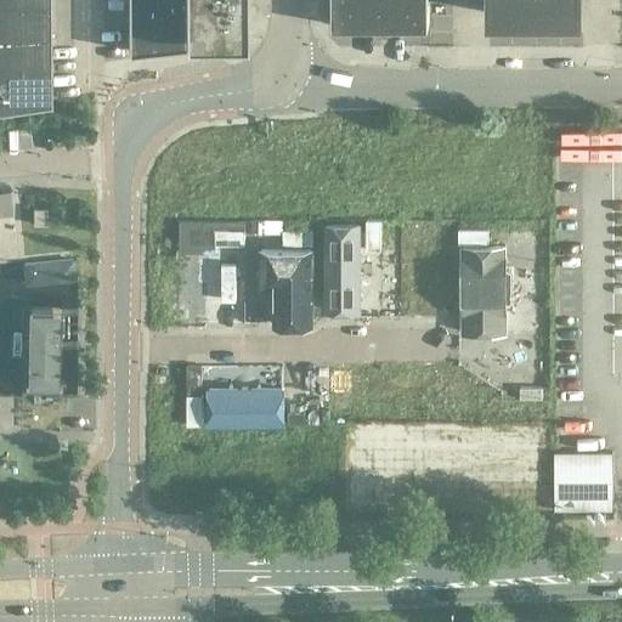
[(246,0),(128,0),(129,52),(246,39),(246,0)]
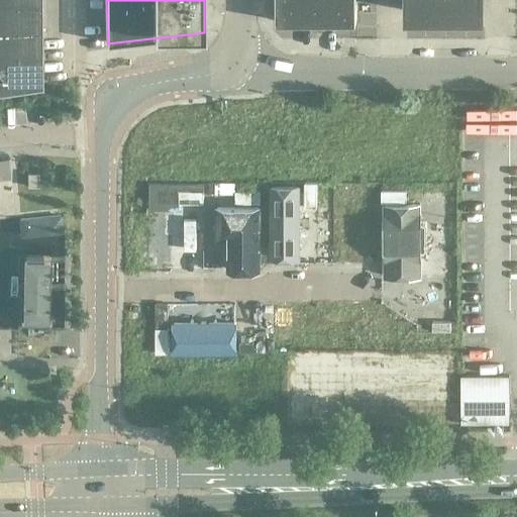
[(276,0),(277,22),(357,22),(356,0),(276,0)]
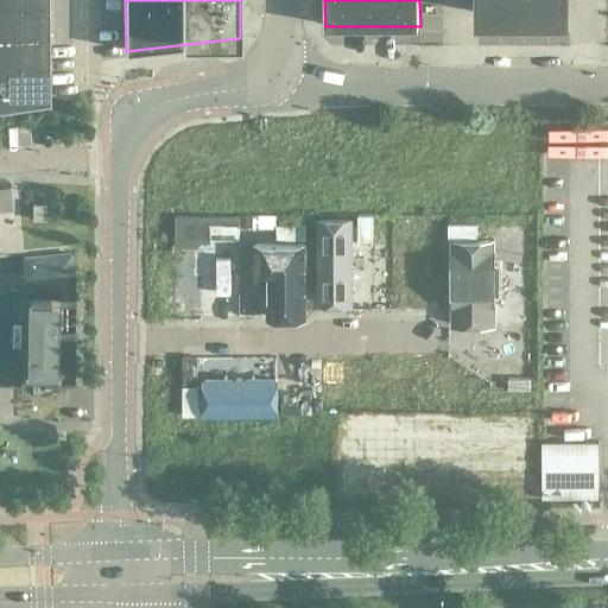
[(479,0),(480,14),(518,13),(518,19),(529,19),(527,13),(567,13),(567,0),(479,0)]
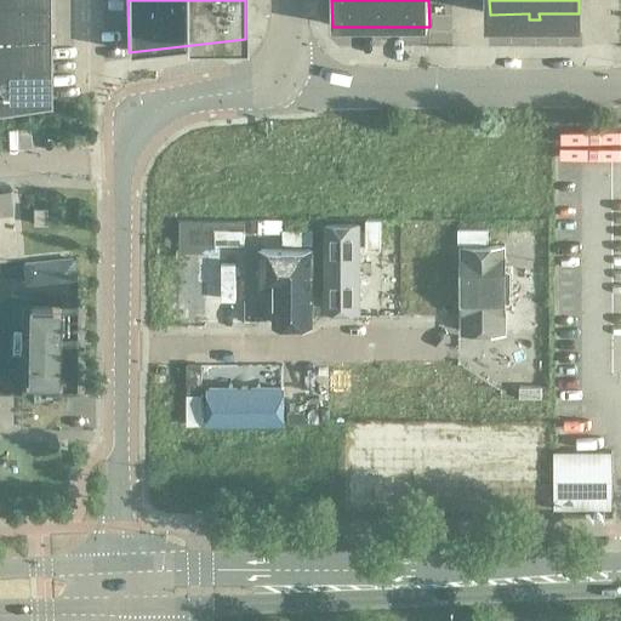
[(51,1),(0,1),(0,32),(51,32),(51,1)]
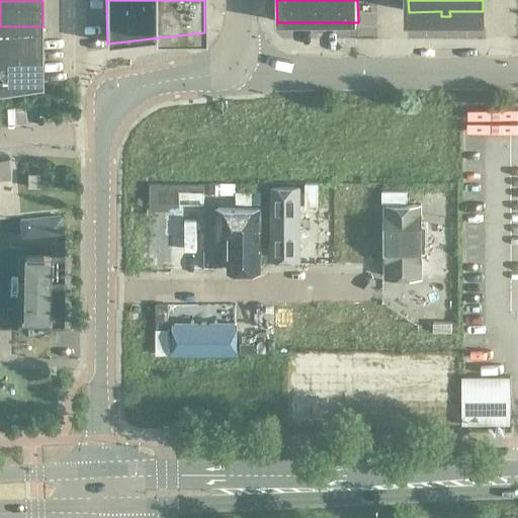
[(42,26),(0,26),(0,53),(44,53),(42,26)]
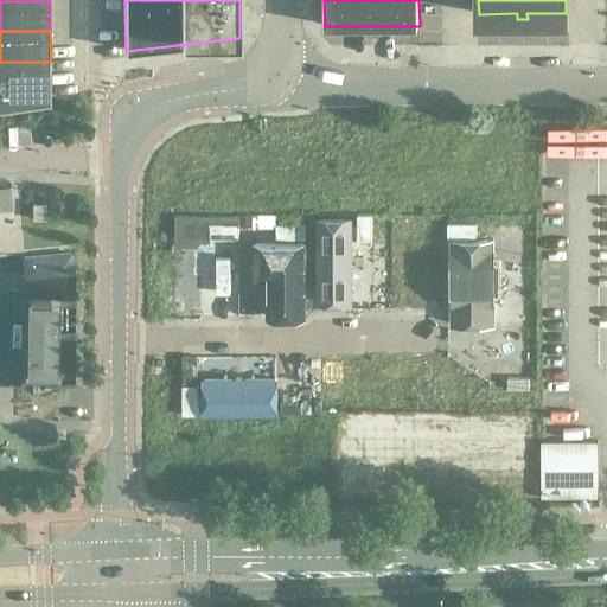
[(51,62),(0,62),(0,108),(51,101),(51,62)]
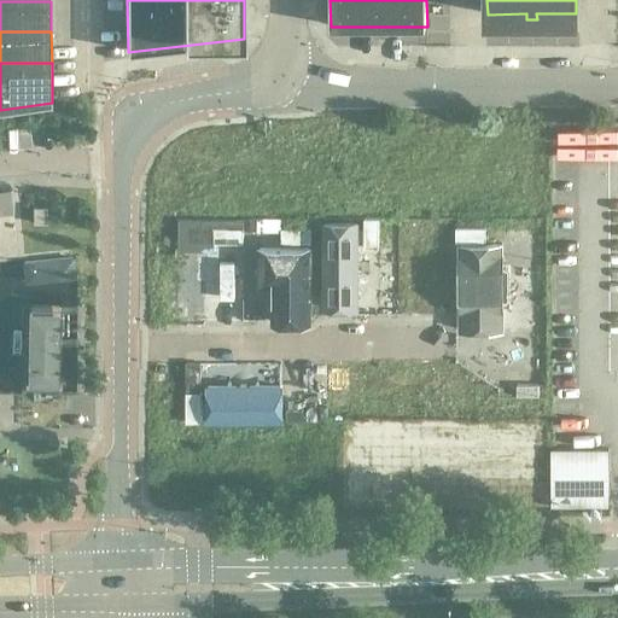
[(46,207),(33,207),(33,223),(46,223),(46,207)]
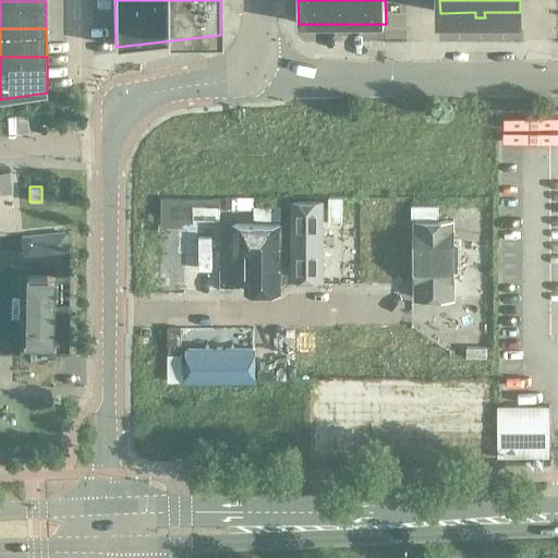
[(169,196),(162,196),(162,225),(182,225),(182,220),(221,220),(221,207),(221,197),(221,196),(169,196)]
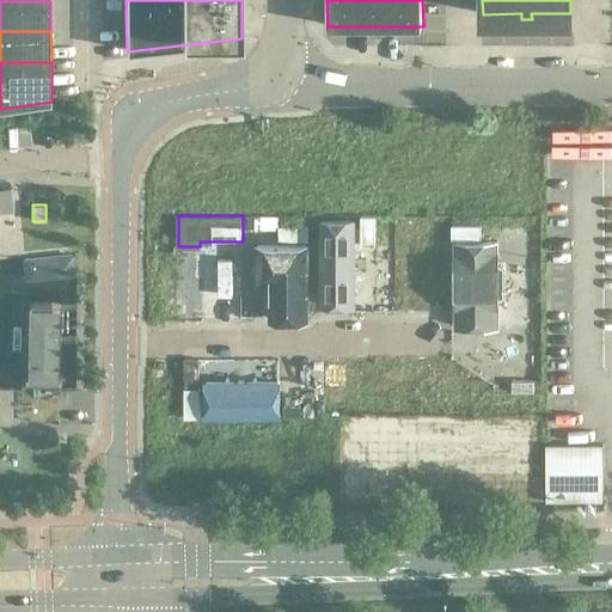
[(356,218),(319,218),(320,305),(357,305),(356,218)]
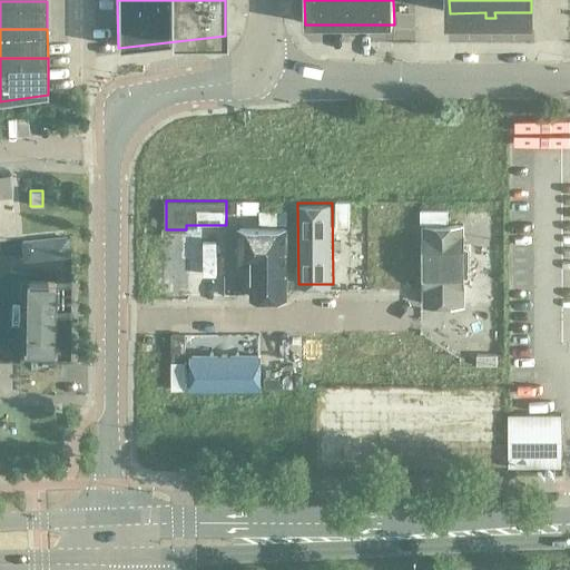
[(351,203),(337,203),(337,229),(351,229),(351,203)]
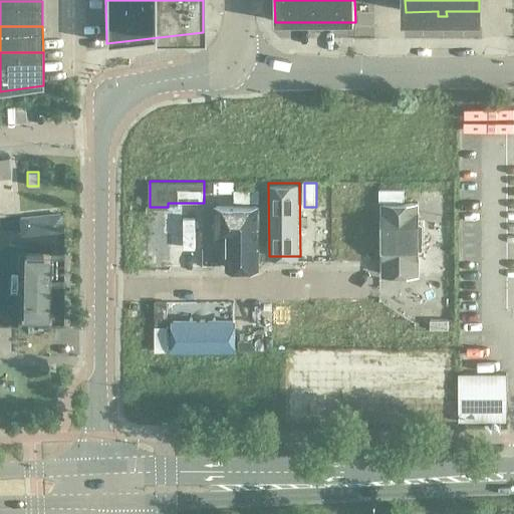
[(406,190),(380,190),(380,202),(406,202),(406,192),(406,190)]
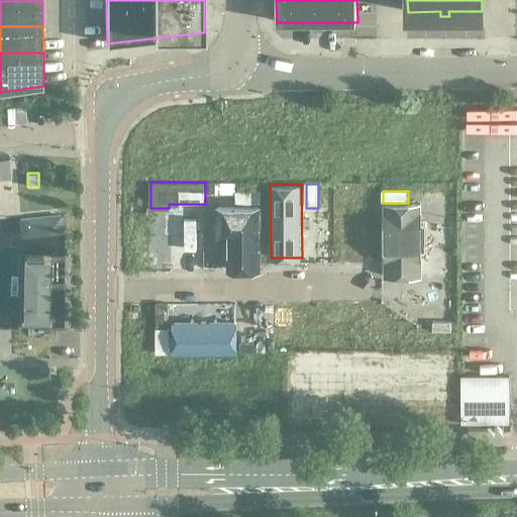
[(262,192),(236,192),(237,204),(262,204),(262,192)]
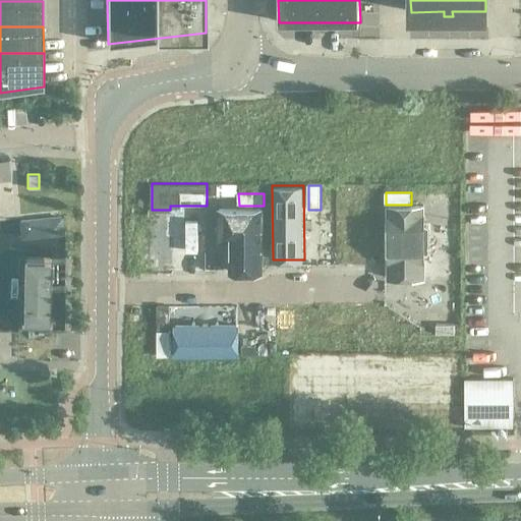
[(411,205),(386,205),(386,279),(424,279),(424,205),(411,205)]
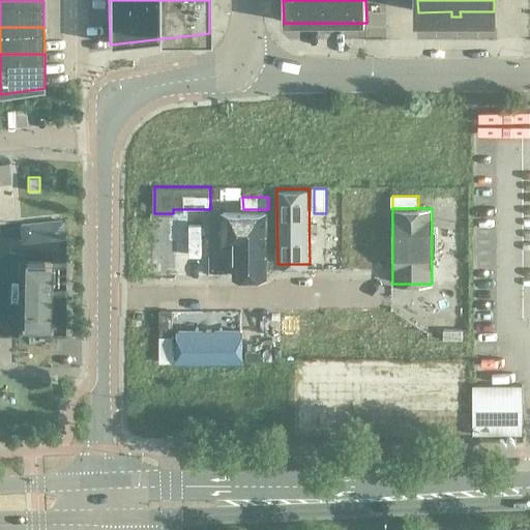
[(209,272),(210,209),(173,209),(173,213),(172,273),(209,272)]
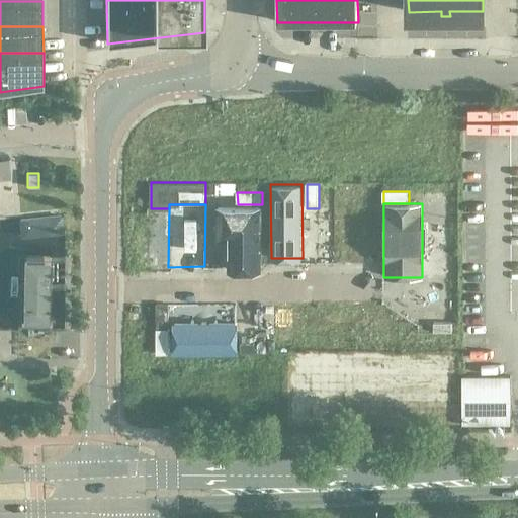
[(262,204),(238,204),(214,204),(214,239),(227,239),(227,271),(262,271),(262,204)]
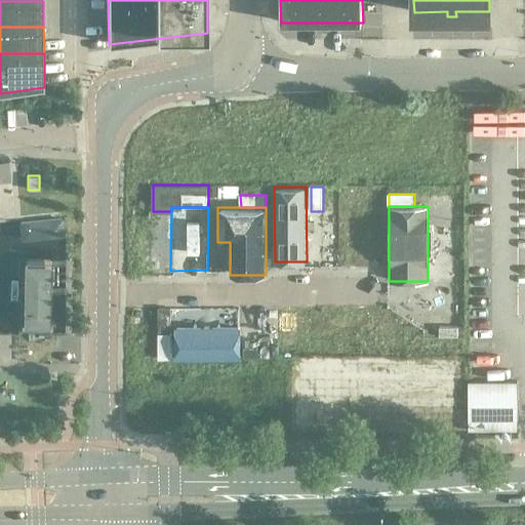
[(61,219),(19,225),(22,241),(62,236),(61,219)]
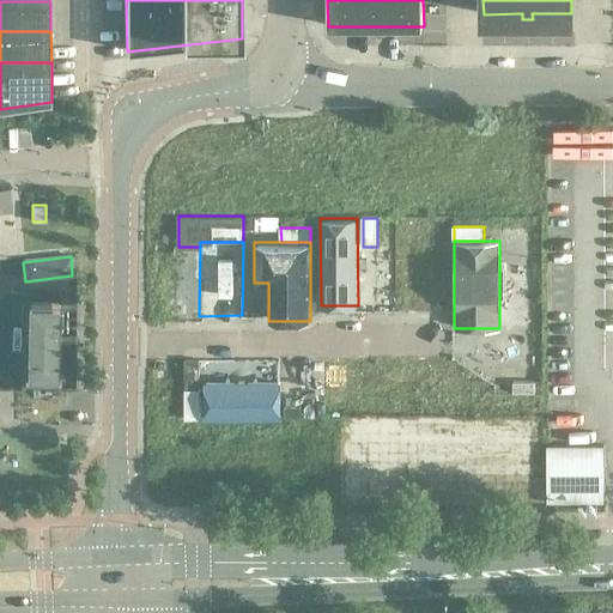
[(30,309),(29,382),(58,383),(60,310),(30,309)]
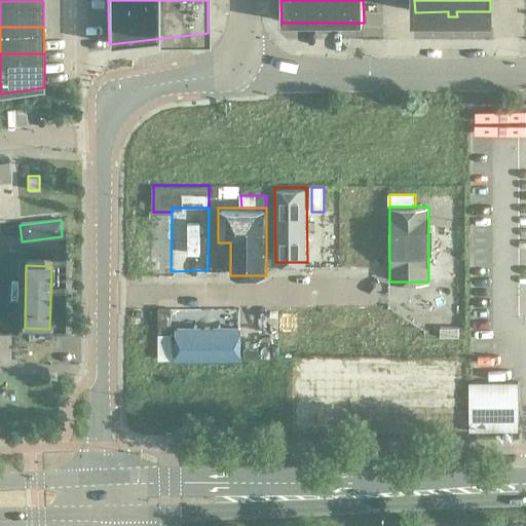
[(173,310),(159,310),(159,316),(159,330),(173,330),(173,310)]
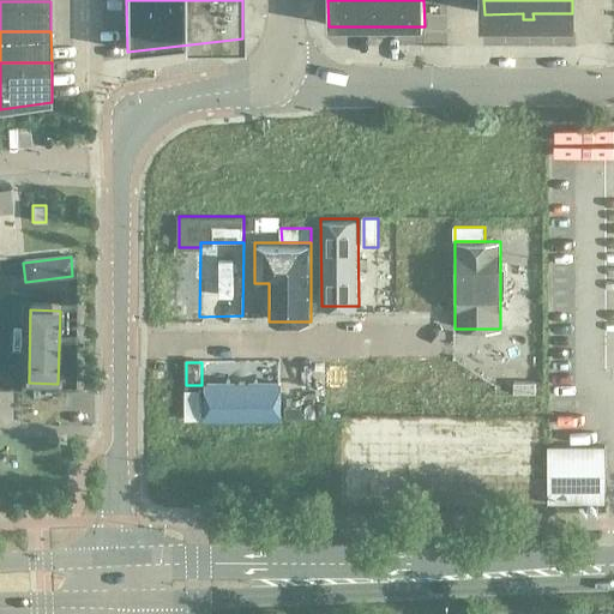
[(203,381),(203,420),(281,420),(281,381),(203,381)]
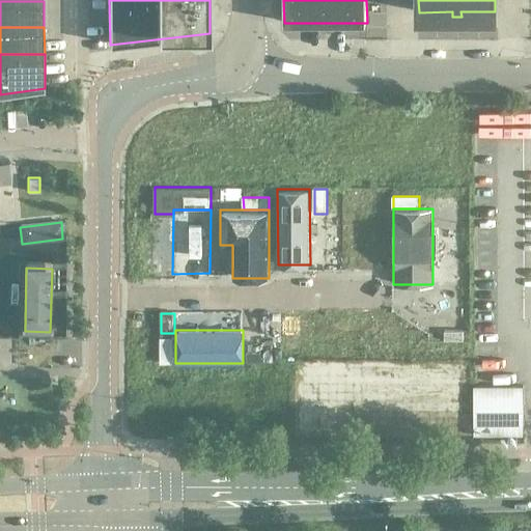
[(464,332),(445,332),(445,341),(464,341),(464,332)]
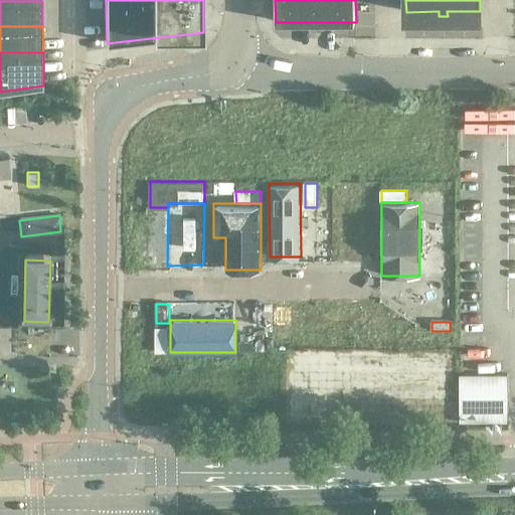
[(169,323),(156,323),(156,328),(157,352),(169,352),(169,328),(169,323)]
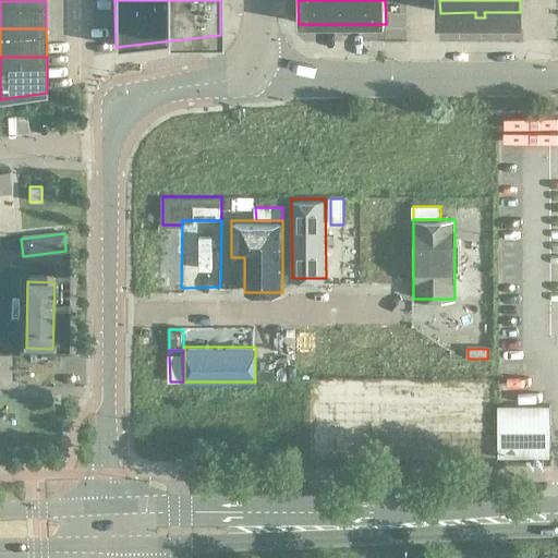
[(494,381),(386,379),(385,433),(493,436),(494,381)]
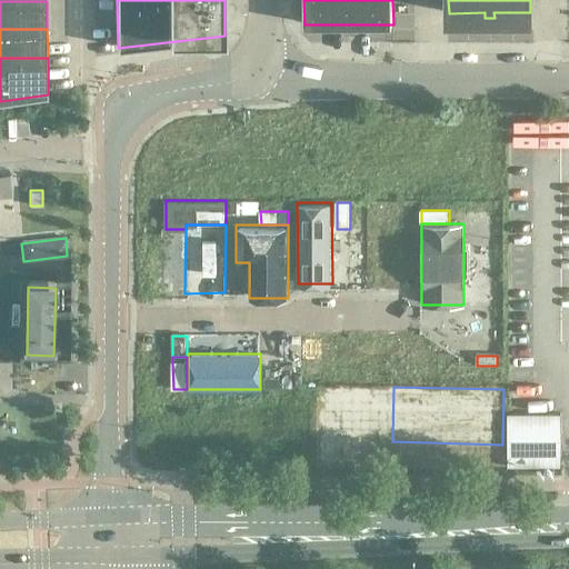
[(341,463),(341,410),(320,410),(320,463),(341,463)]
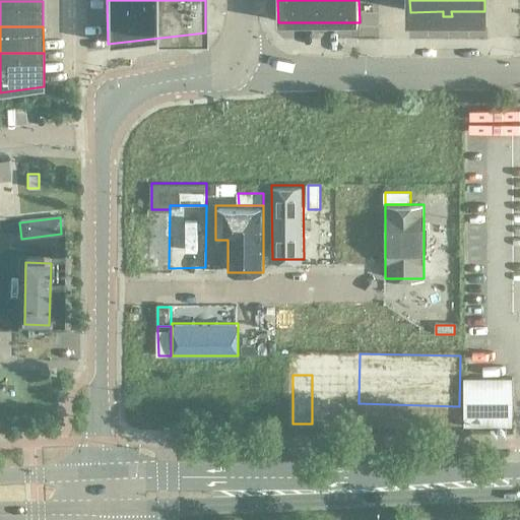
[(463,427),(512,427),(512,378),(463,378),(463,427)]
